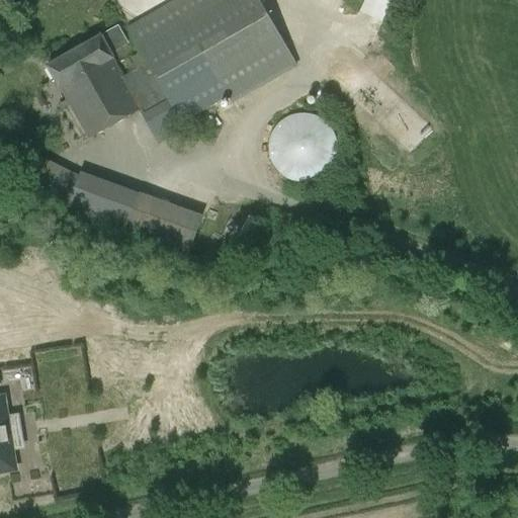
[(259,0),(175,0),(127,28),(141,53),(132,58),(137,68),(123,75),(111,53),(128,44),(118,26),(48,65),(67,99),(58,105),(61,109),(70,104),(89,138),(140,109),(160,145),(177,135),(173,127),(229,96),(233,103),(297,67),(282,38),(259,0)]
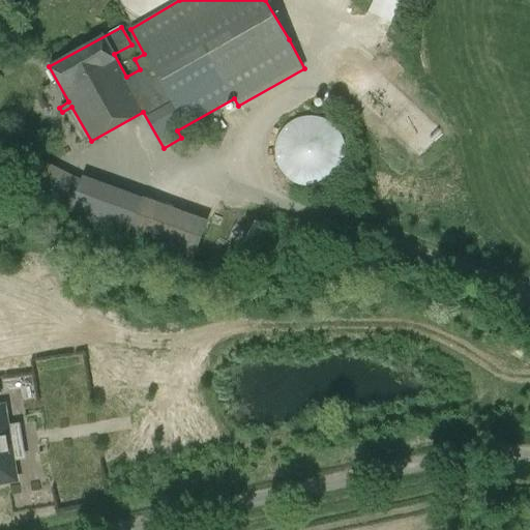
[(392,21),(401,0),(374,0),(370,10),(392,21)]
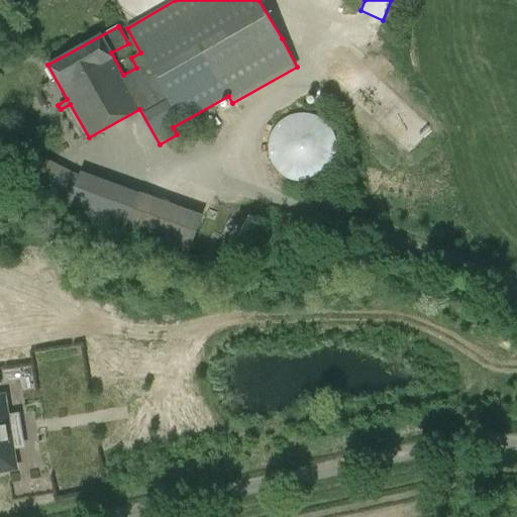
[(270,141),(269,151),(272,161),(277,170),(284,176),(293,181),(303,182),(313,180),(322,176),(329,169),(334,161),(336,150),(336,140),(332,130),(326,122),(317,117),(308,114),(297,114),(288,117),(279,123),(273,131),(270,141)]
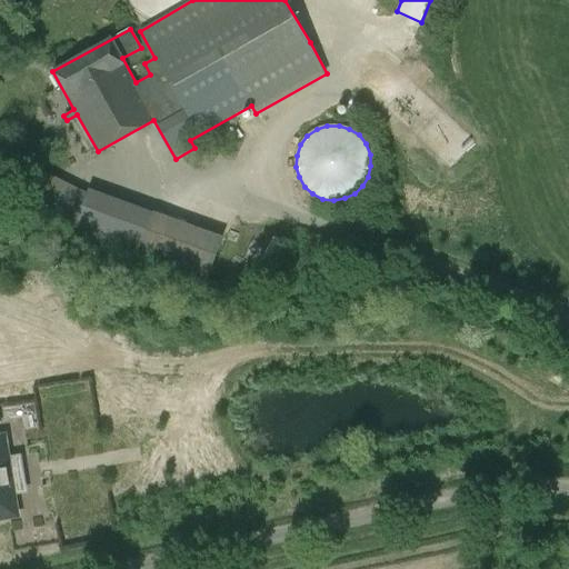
[(207,267),(218,235),(97,190),(85,222),(207,267)]
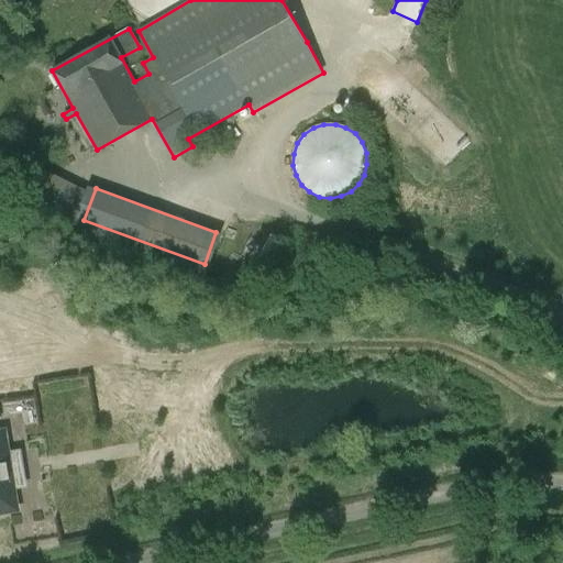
[(9,410),(15,428),(26,423),(20,406),(9,410)]
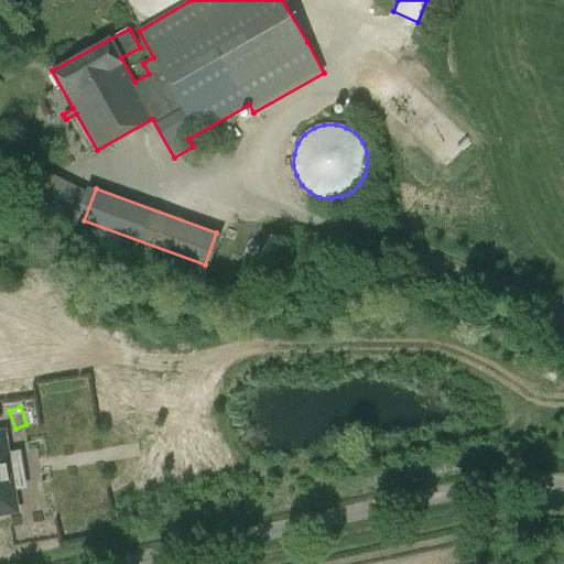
[(0,510),(13,509),(10,487),(24,485),(20,455),(6,457),(1,435),(0,435),(0,510)]
